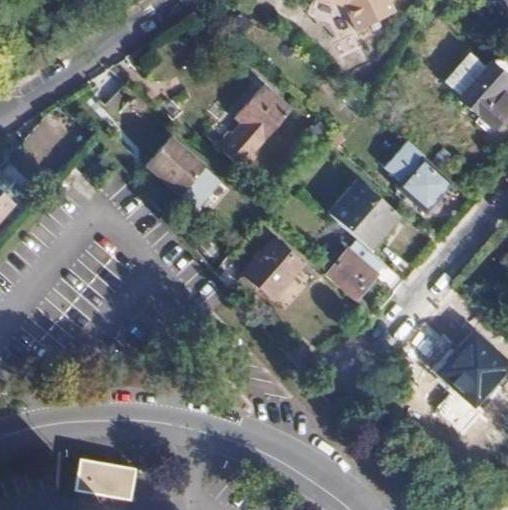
[(348,7),(360,32),(396,11),(389,0),(316,0),(316,1),(348,7)]
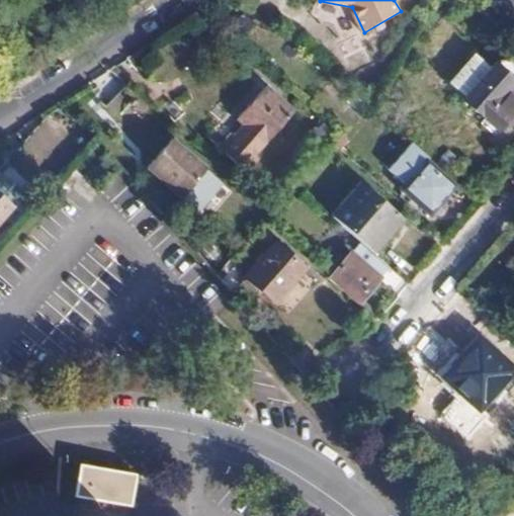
[(478,52),(451,81),(467,97),(465,98),(499,127),(513,110),(513,88),(510,85),(513,82),(513,63),(509,60),(501,60),(495,65),(478,52)]
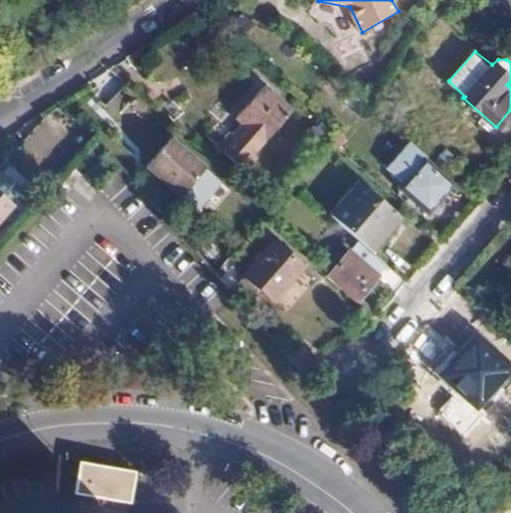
[(268,134),(271,137),(297,107),(268,81),(240,111),(250,119),(268,134)]
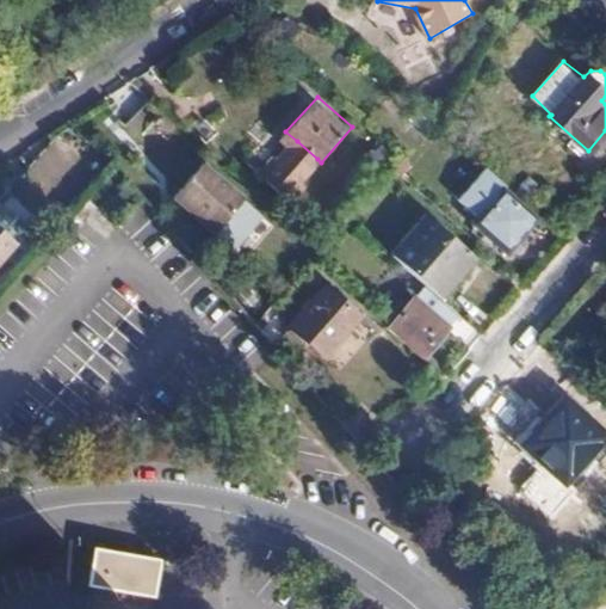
[(31,171),(59,196),(92,159),(67,129),(31,171)]
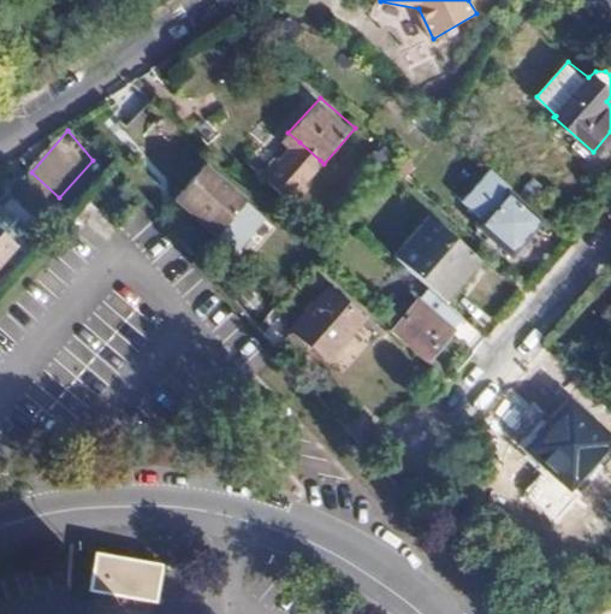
[(308,175),(320,160),(300,142),(286,157),(284,154),(270,171),(301,200),(316,182),(308,175)]
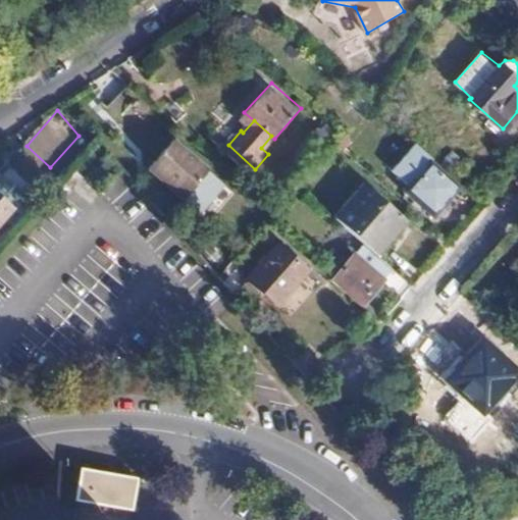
[(150,168),(186,198),(209,168),(175,140),(150,168)]
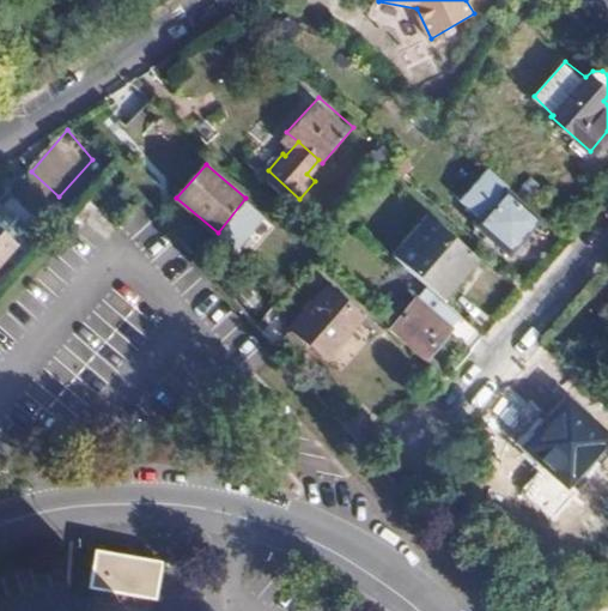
[(505,189),(509,186),(488,168),(460,200),(481,217),(475,223),(510,254),(540,219),(505,189)]
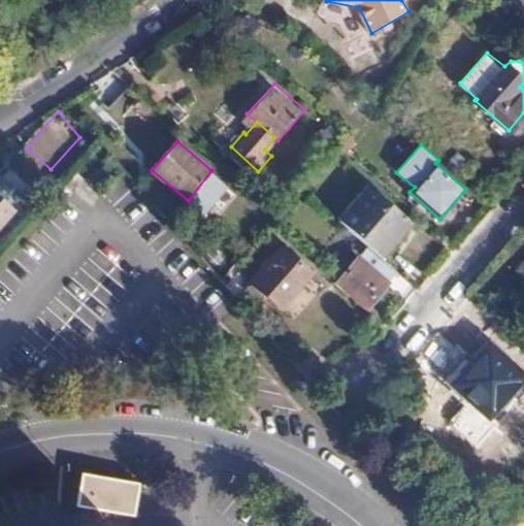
[(0,181),(0,199),(10,209),(21,199),(0,181)]
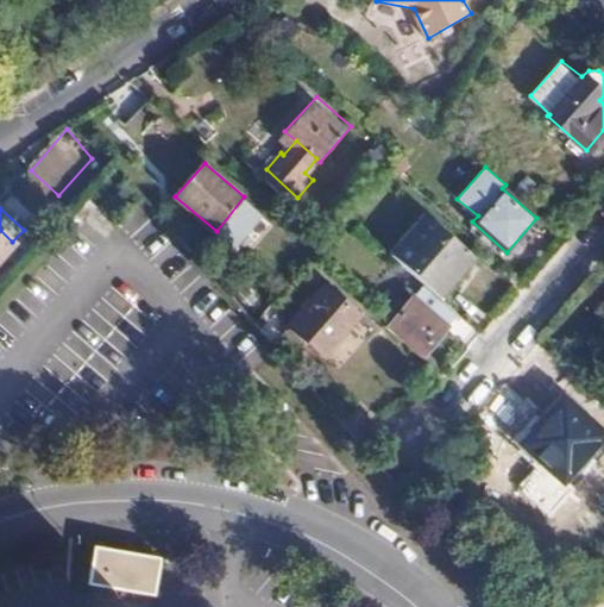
[(428,213),(394,252),(427,282),(440,294),(473,255),(428,213)]
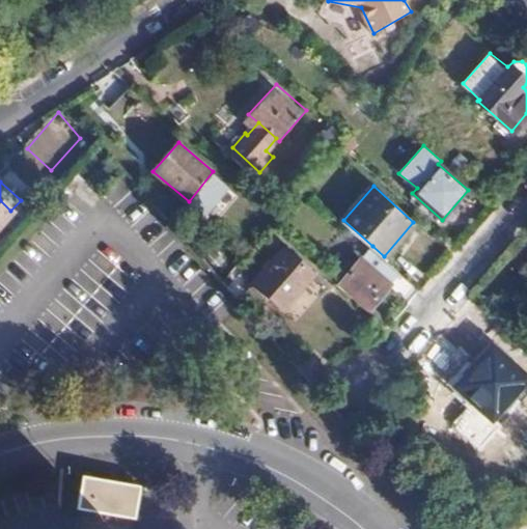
[(0,231),(15,215),(10,211),(0,200),(0,231)]
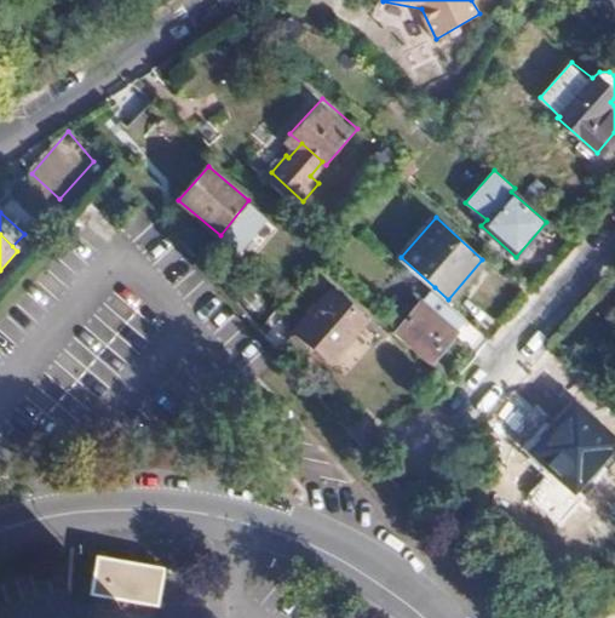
[(458,332),(470,318),(448,299),(435,287),(424,301),(458,332)]
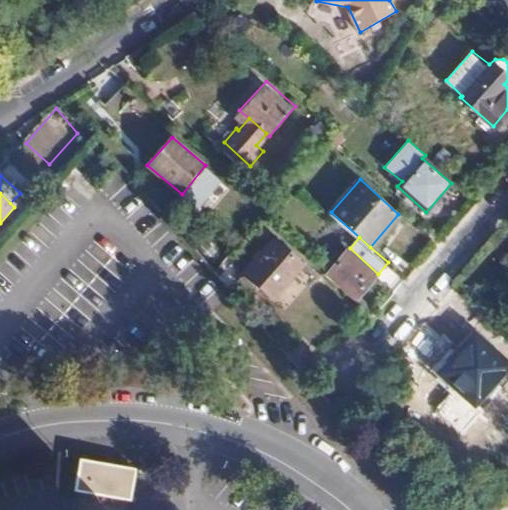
[(259,291),(269,301),(299,265),(268,241),(234,282),(253,298),(259,291)]
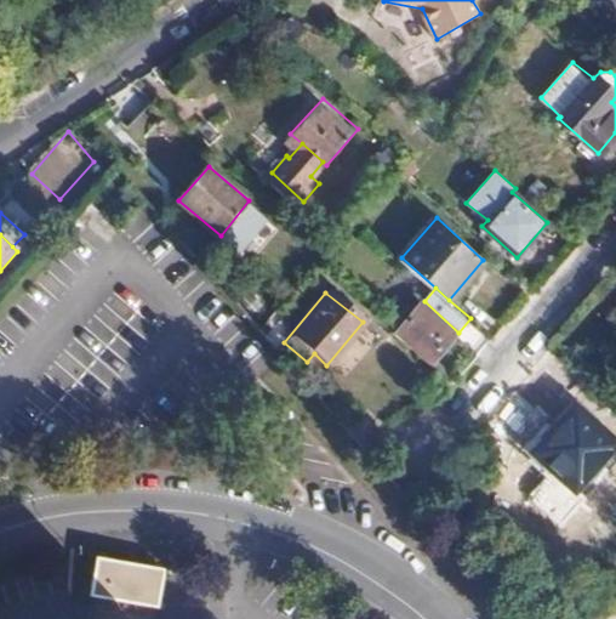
[(398,331),(434,362),(458,333),(425,301),(398,331)]
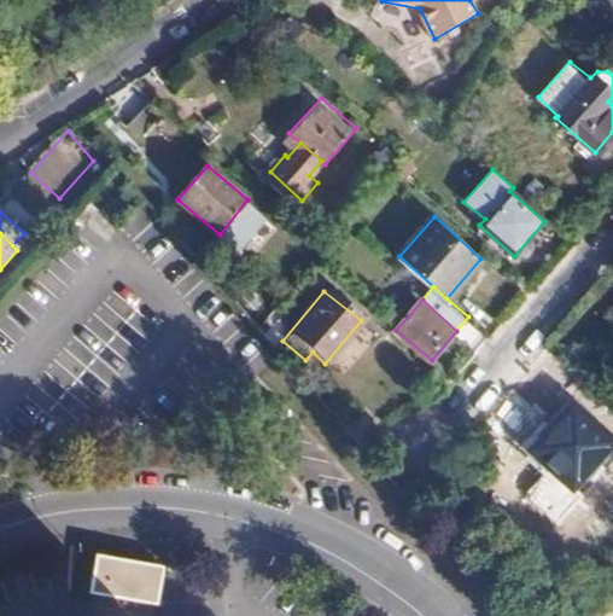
[(573,401),(538,440),(539,448),(562,468),(559,471),(552,465),(527,488),(559,516),(581,492),(573,486),(612,442),(612,435),(573,401)]
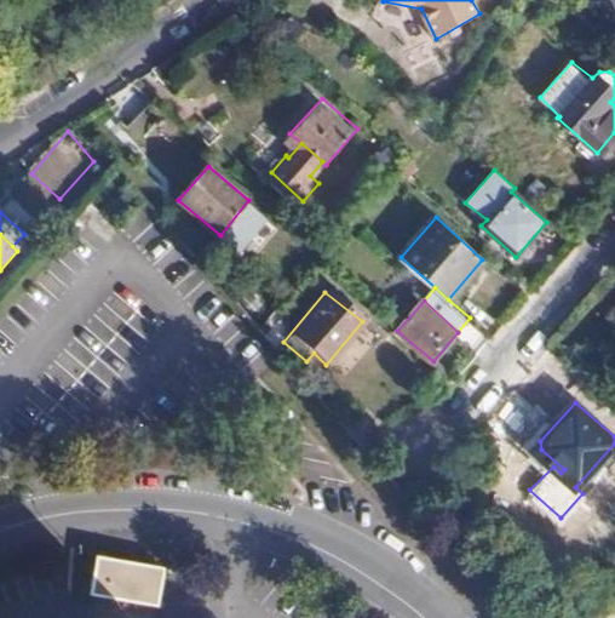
[(541,450),(540,441),(533,447),(553,467),(561,473),(564,469),(541,450)]
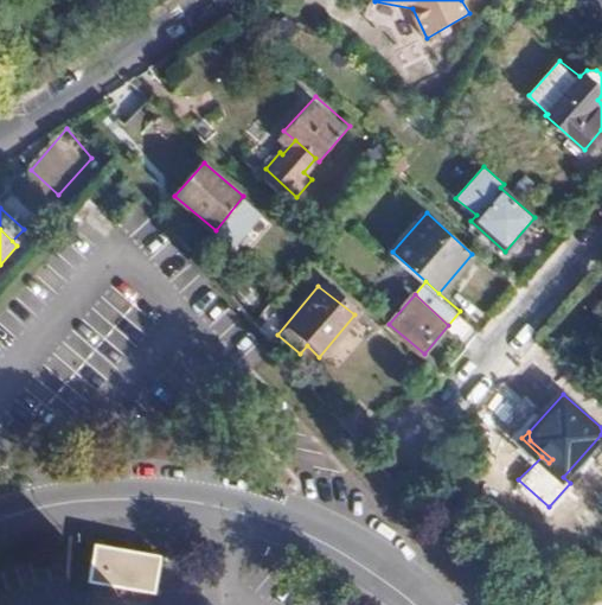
[(149,590),(154,562),(121,556),(116,585),(149,590)]
